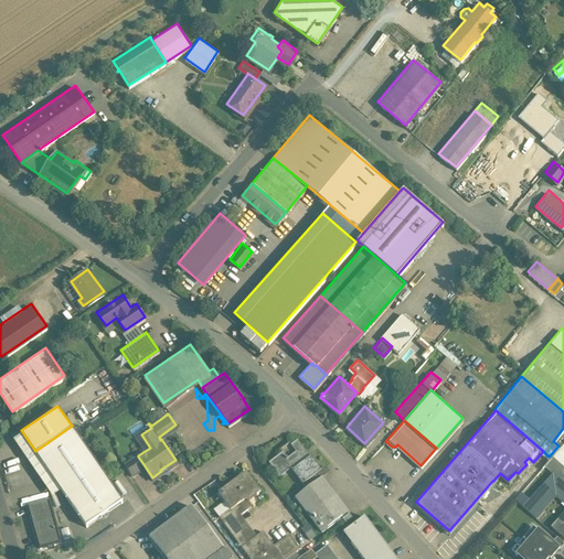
[(121,498),(72,426),(35,451),(85,524),(121,498)]
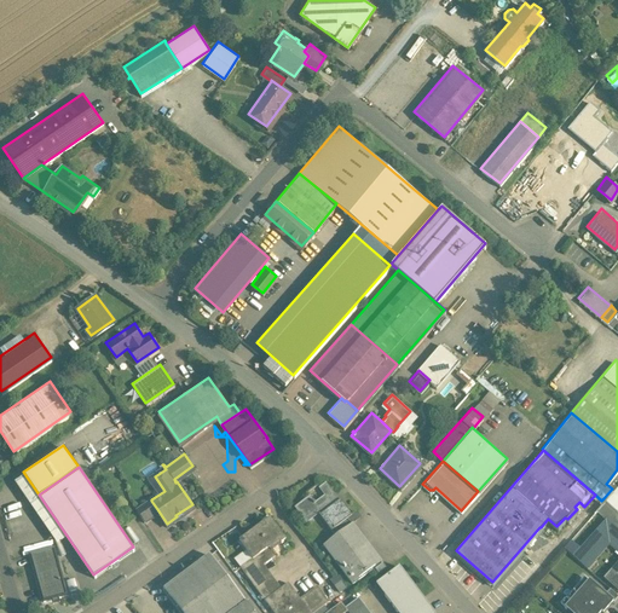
[(617,469),(606,484),(612,489),(617,483),(617,481),(617,469)]
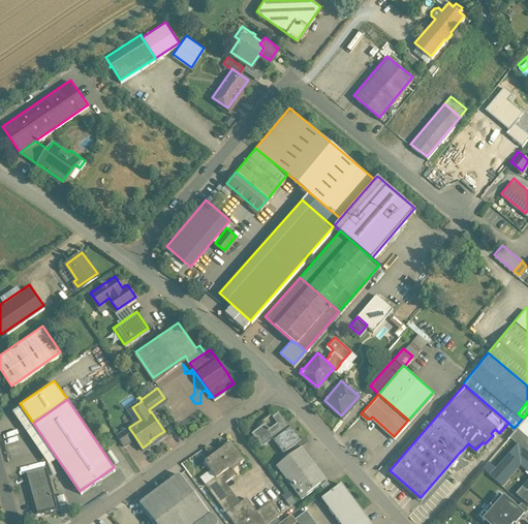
[(289,425),(278,409),(272,414),(277,421),(269,427),(264,421),(251,431),(258,440),(269,433),(282,451),(297,439),(300,437),(290,425),(289,425)]
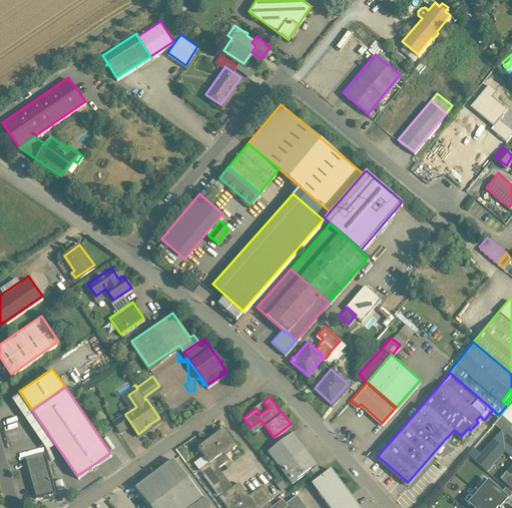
[(511,400),(507,405),(500,413),(510,422),(511,420),(511,400)]
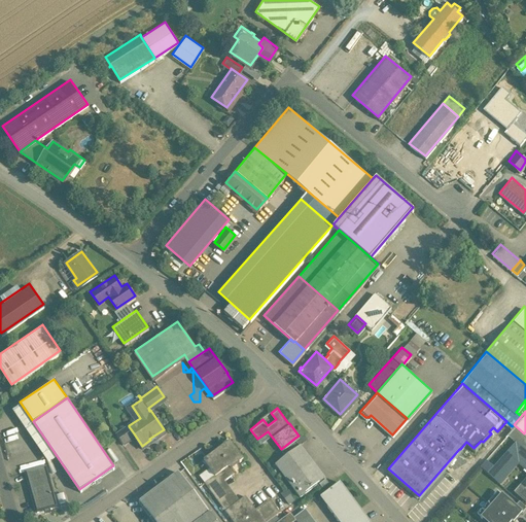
[(127,423),(115,431),(123,442),(134,433),(129,426),(129,425),(127,423)]
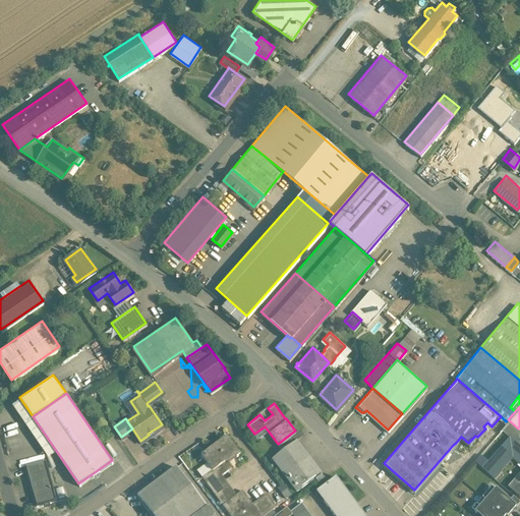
[(518,428),(508,419),(506,421),(502,426),(509,434),(512,436),(518,428)]
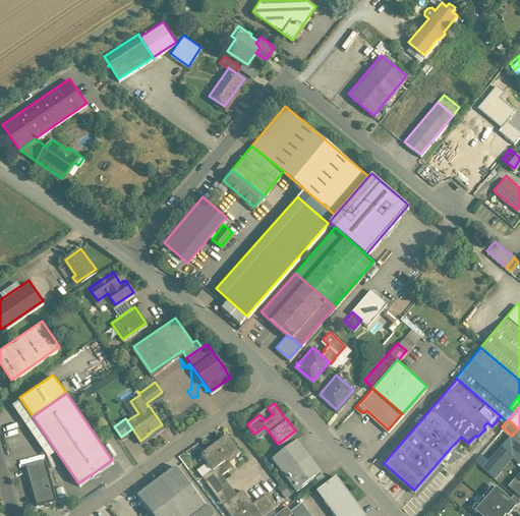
[(221,437),(206,448),(207,448),(200,452),(207,460),(196,468),(201,474),(212,466),(218,474),(231,465),(225,458),(234,451),(236,453),(239,451),(224,431),(220,435),(221,437)]
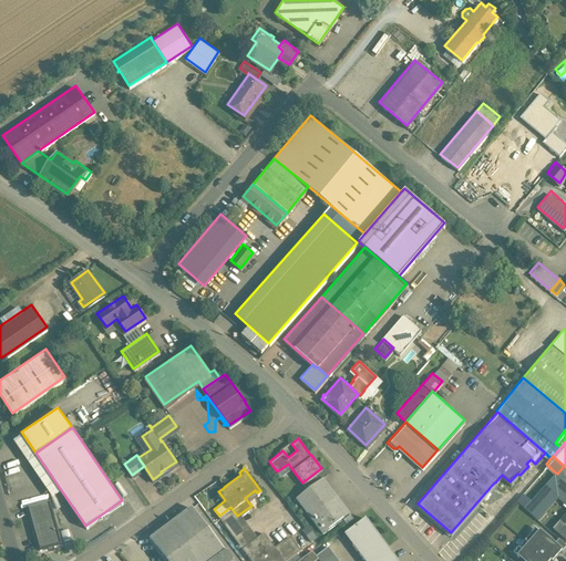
[(318,470),(302,482),(306,488),(322,476),(318,470)]
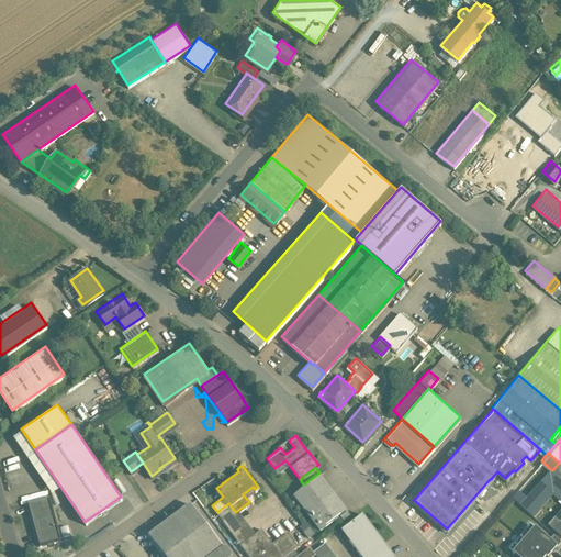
[(560,478),(552,470),(549,468),(526,494),(525,494),(536,504),(537,503),(550,489),(560,498),(560,478)]
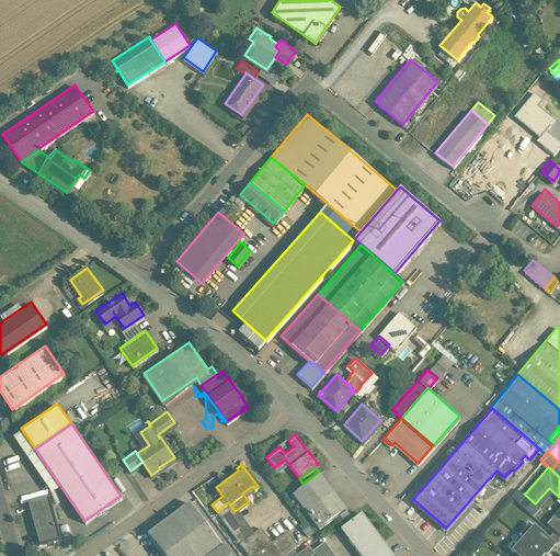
[(345,507),(319,472),(303,484),(293,491),(319,526),(345,507)]
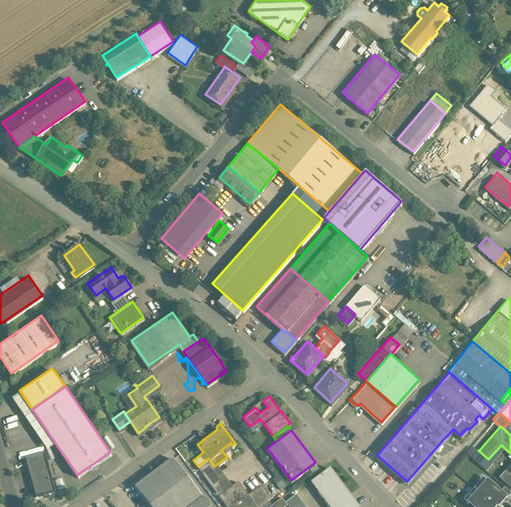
[(488,459),(478,450),(479,450),(472,443),(466,450),(471,455),(483,465),(485,467),(491,460),(489,458),(488,459)]
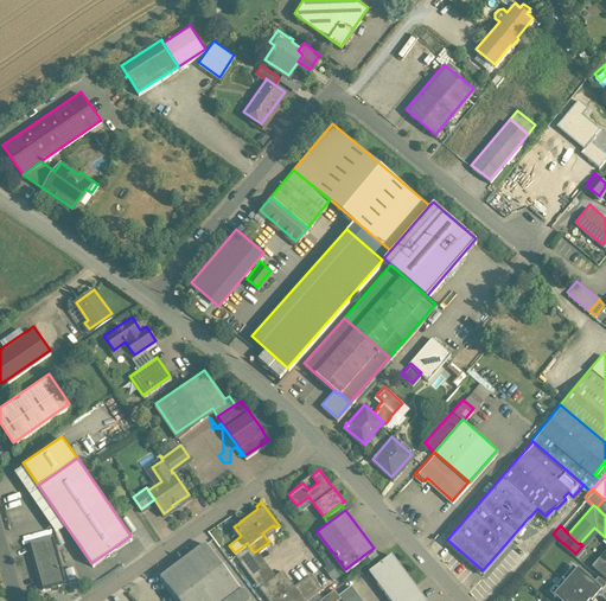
[(52,534),(29,541),(42,586),(64,580),(52,534)]
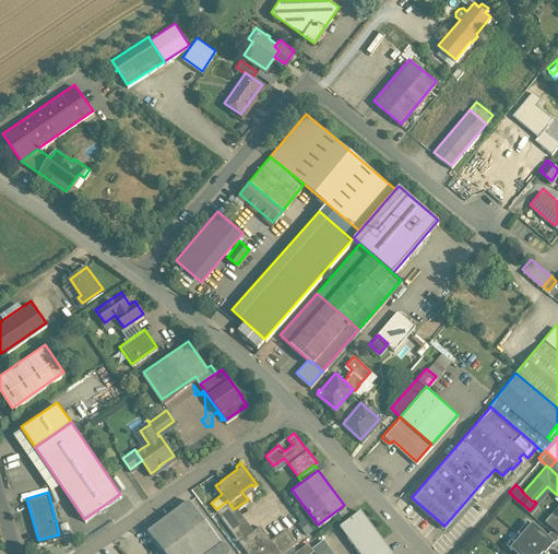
[(189,498),(147,530),(165,553),(204,553),(222,542),(189,498)]
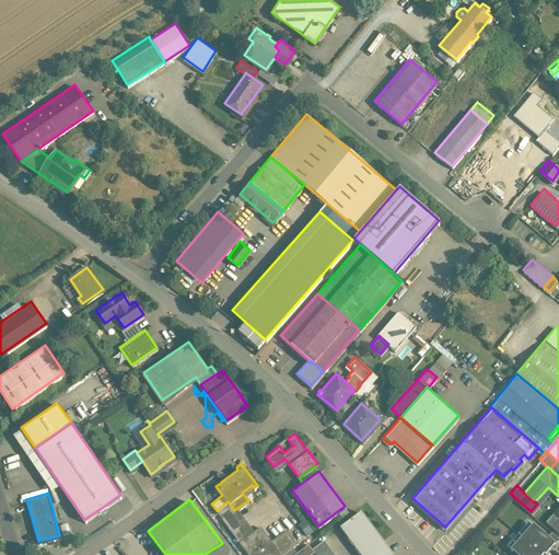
[(234,510),(228,501),(217,510),(249,554),(278,554),(281,553),(274,542),(259,524),(249,532),(234,510)]
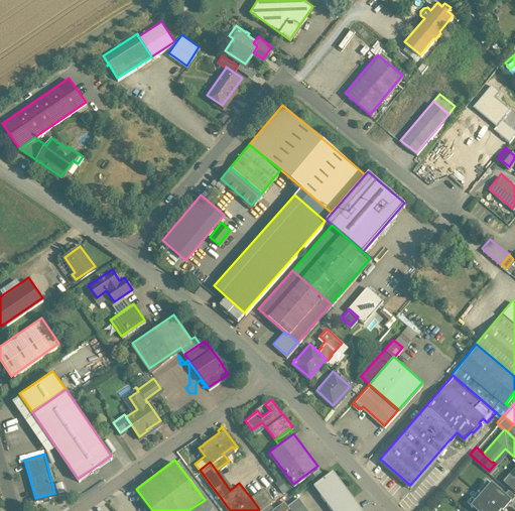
[(318,466),(311,471),(315,475),(322,471),(318,466)]
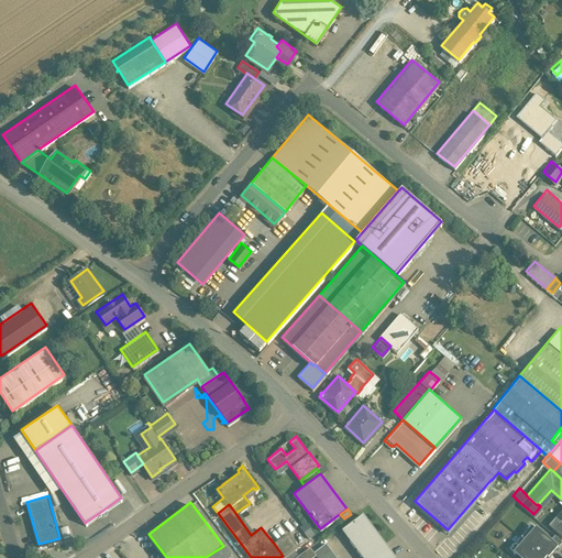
[(363,513),(341,528),(363,557),(395,557),(396,557),(363,513)]
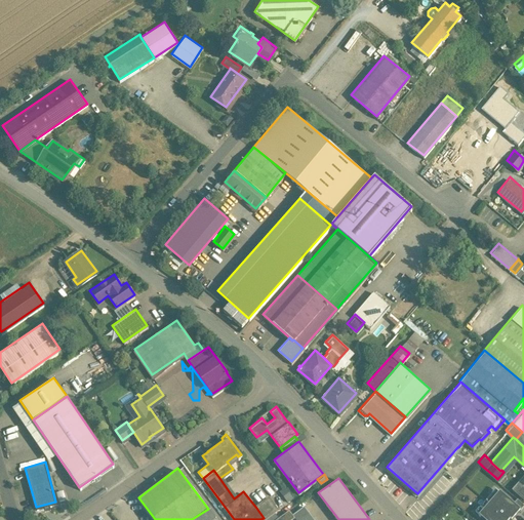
[(523,483),(519,479),(513,485),(518,489),(523,483)]
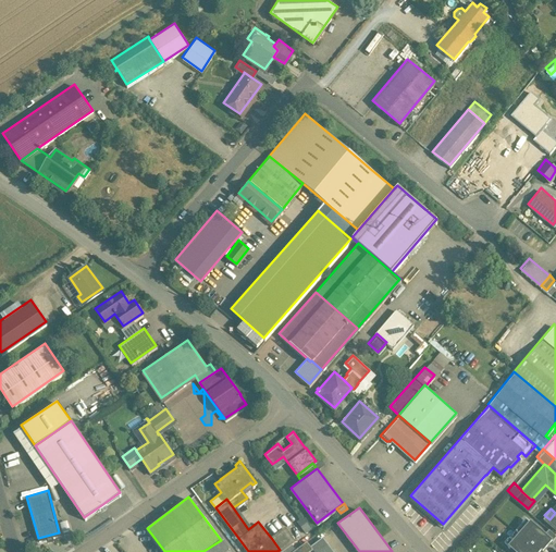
[(529,518),(507,543),(517,551),(536,551),(551,537),(529,518)]
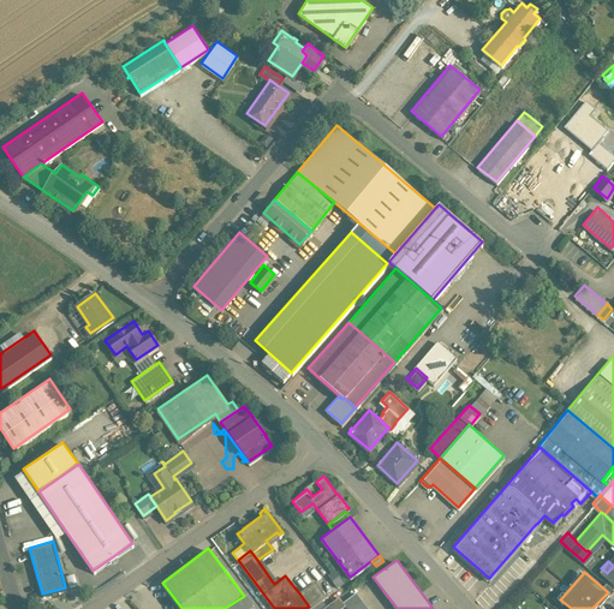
[(604,580),(601,585),(608,591),(612,586),(604,580)]
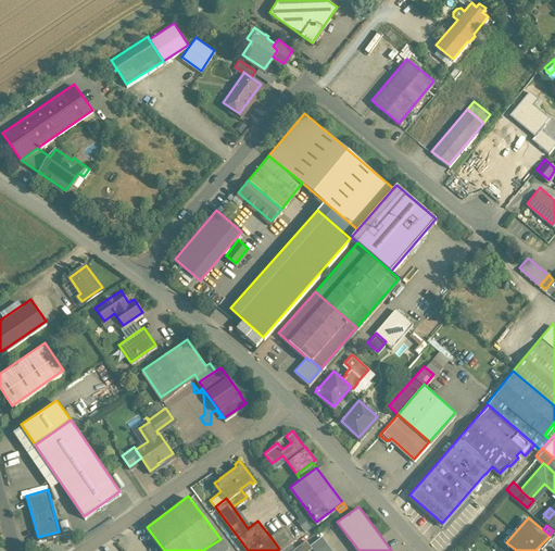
[(287,527),(272,538),(279,549),(290,541),(294,538),(287,527)]
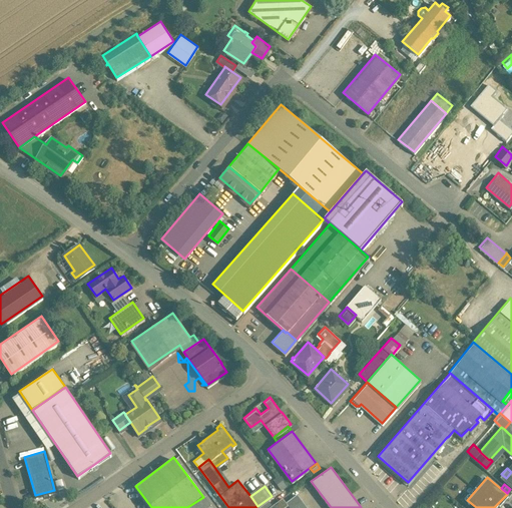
[(308,507),(297,492),(286,500),(291,507),(308,507)]
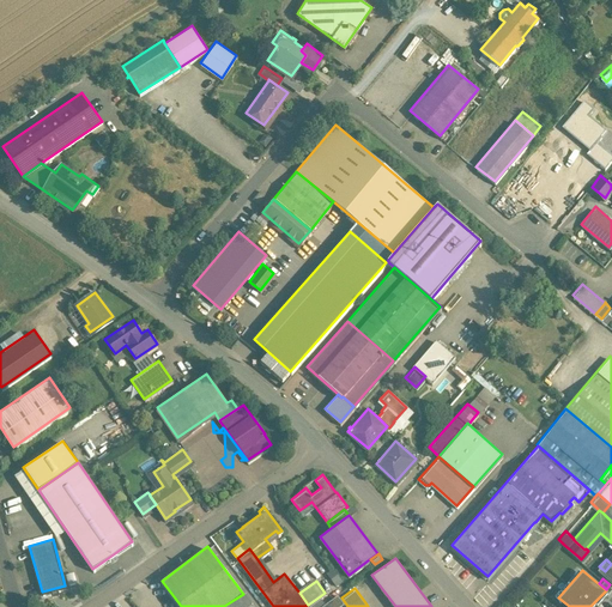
[(337,593),(327,600),(332,606),(329,606),(335,606),(344,601),(337,593)]
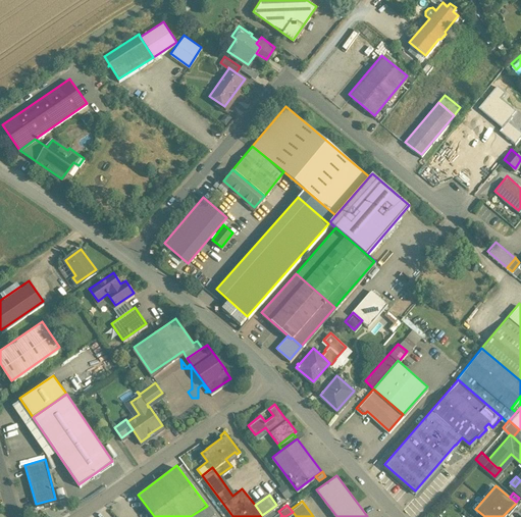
[(191,516),(215,516),(207,506),(191,516)]
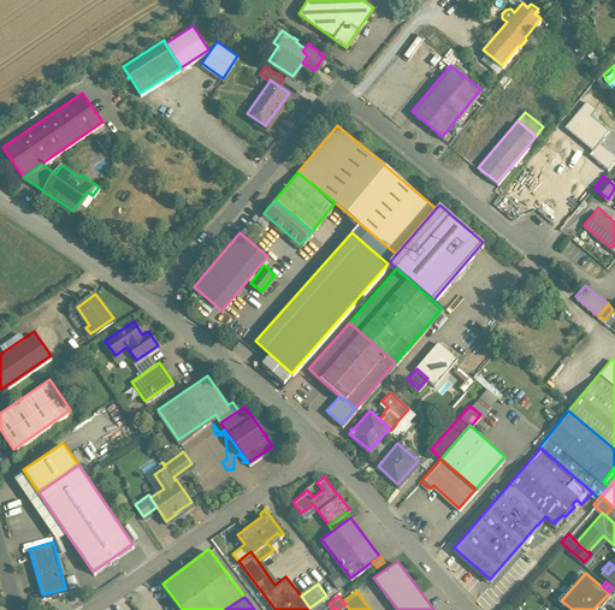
[(309,608),(306,609),(318,609),(321,609),(326,604),(321,599),(309,608)]
